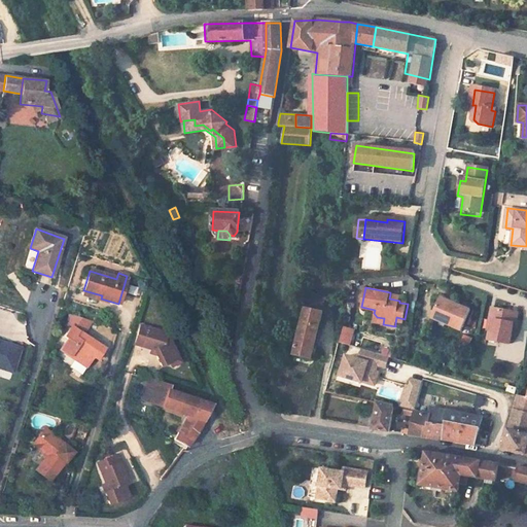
[(83,290),(82,295),(100,301),(101,299),(102,295),(83,290)]
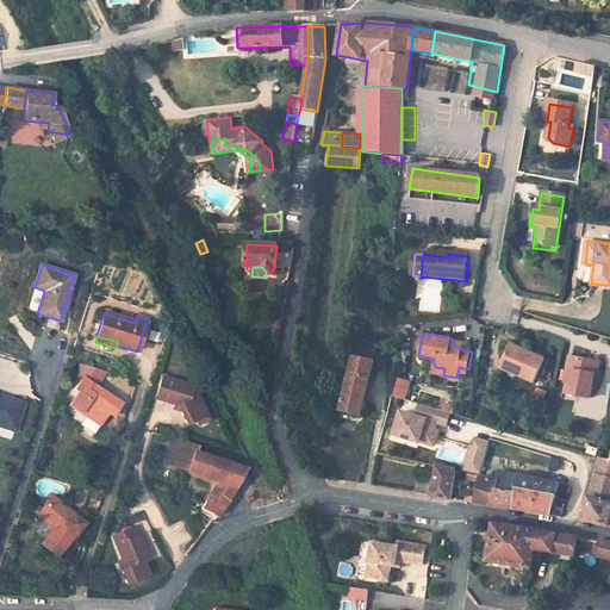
[(354,338),(352,358),(374,362),(378,344),(354,338)]
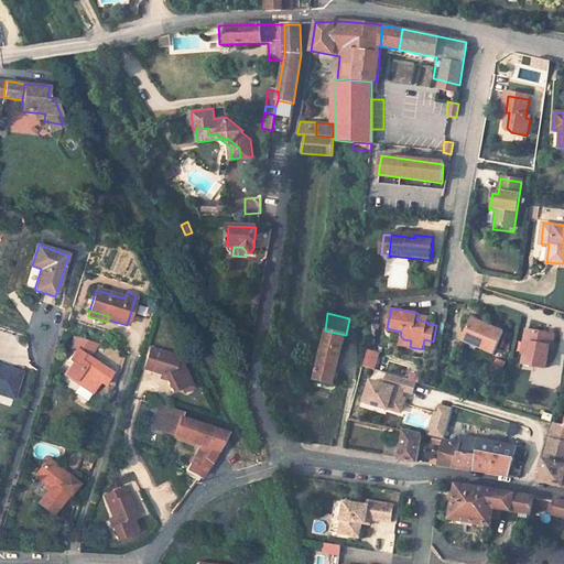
[(462,340),(495,356),(506,333),(496,328),(473,317),(462,340)]
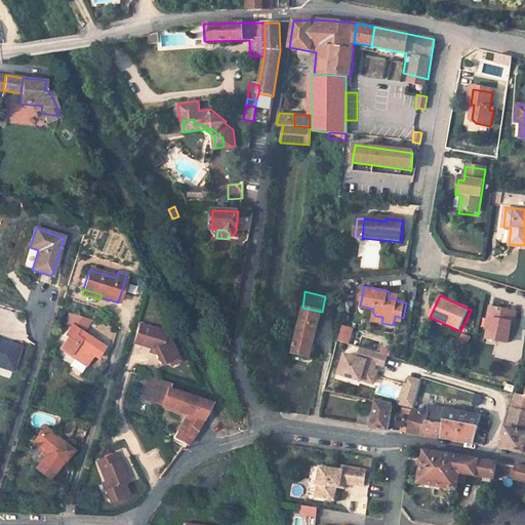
[(303,308),(293,353),(312,357),(322,312),(303,308)]
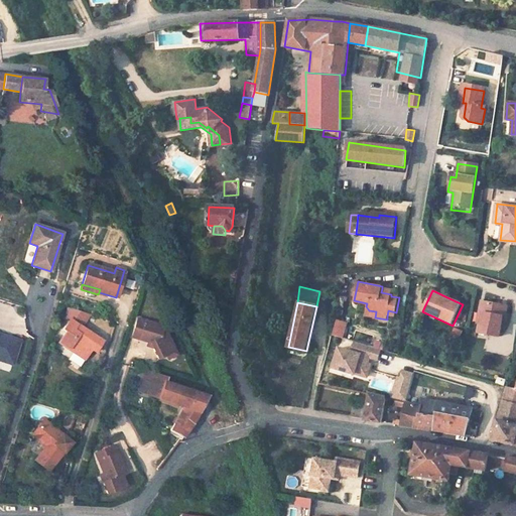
[(484,316),(483,325),(480,325),(479,335),(500,339),(503,317),(501,317),(503,306),(486,304),(484,303),(482,316),(484,316)]
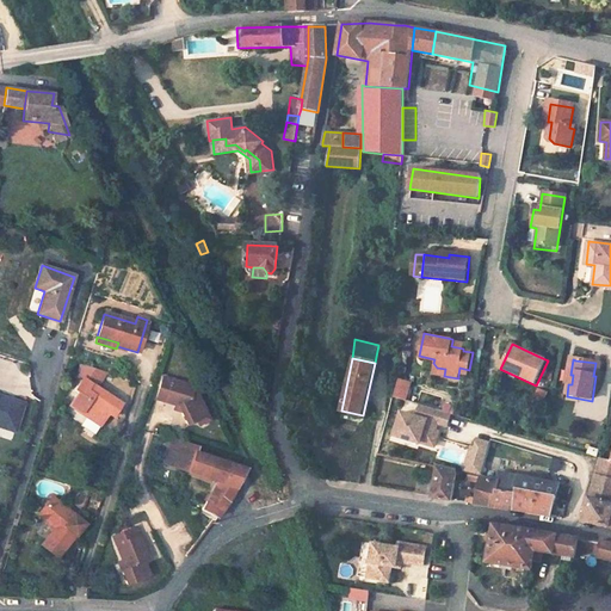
[(431,374),(444,376),(445,369),(437,368),(433,363),(431,374)]
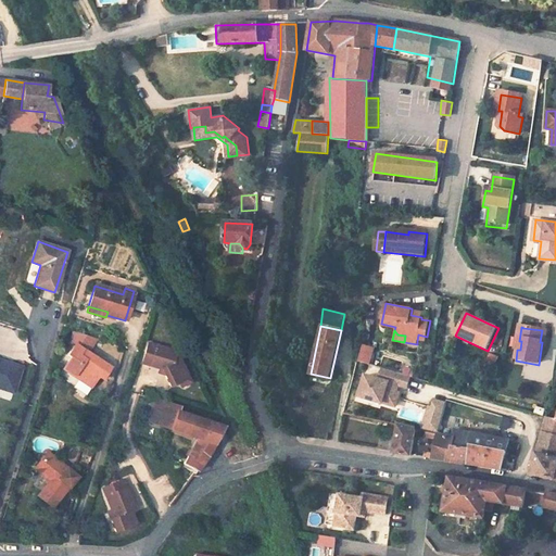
[(74,345),(67,355),(71,357),(64,369),(78,380),(80,377),(92,386),(98,377),(102,379),(110,368),(87,353),(93,343),(96,339),(75,332),(72,343),(74,345)]
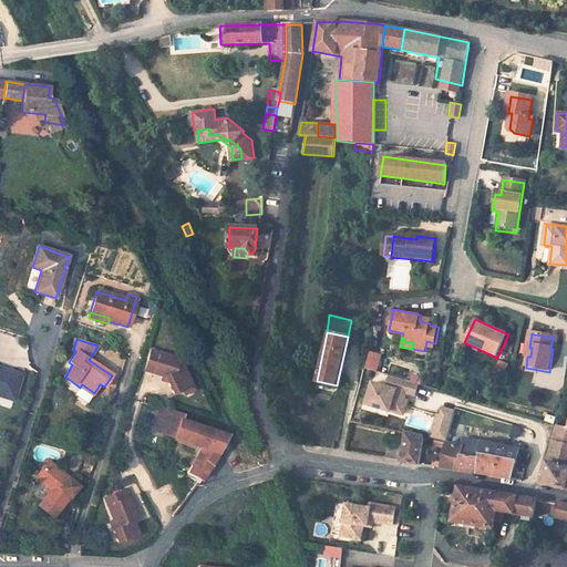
[(179,358),(152,349),(145,369),(163,374),(161,379),(169,381),(176,394),(184,390),(194,384),(185,368),(178,366),(179,358)]
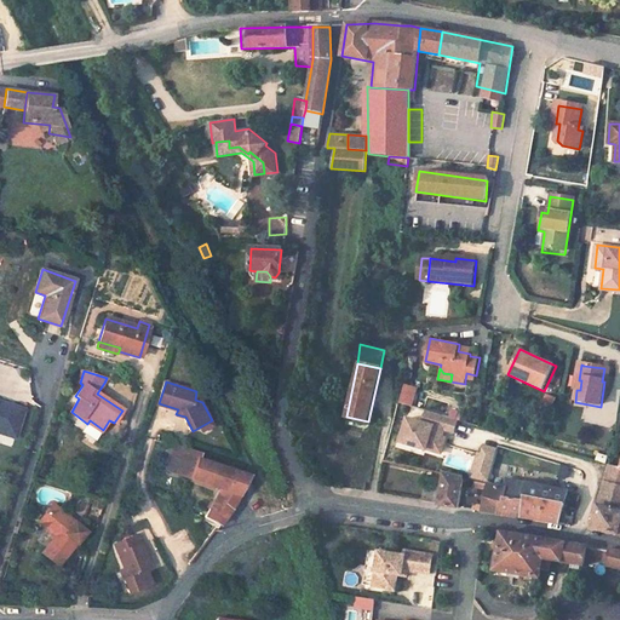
[(406,385),(401,402),(412,406),(417,388),(406,385)]
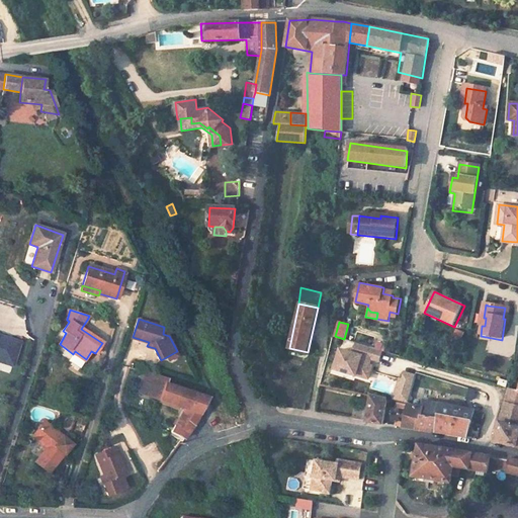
[(453,338),(462,340),(464,331),(455,329),(453,338)]
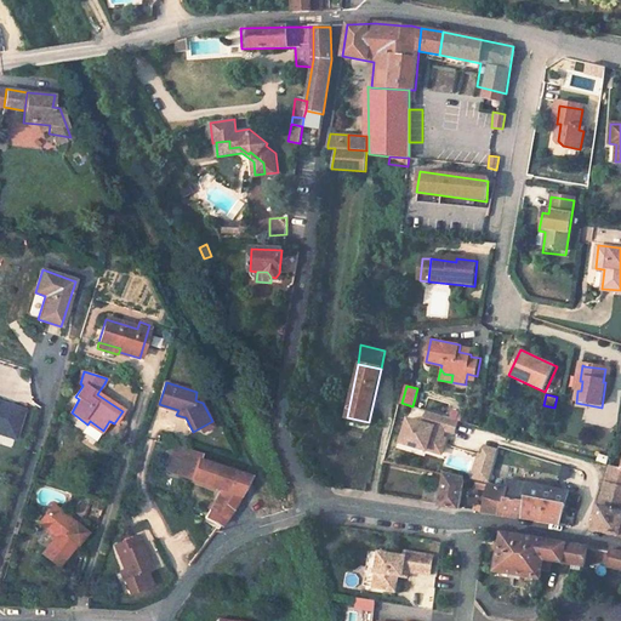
[(0,433),(15,438),(23,411),(0,403),(0,433)]
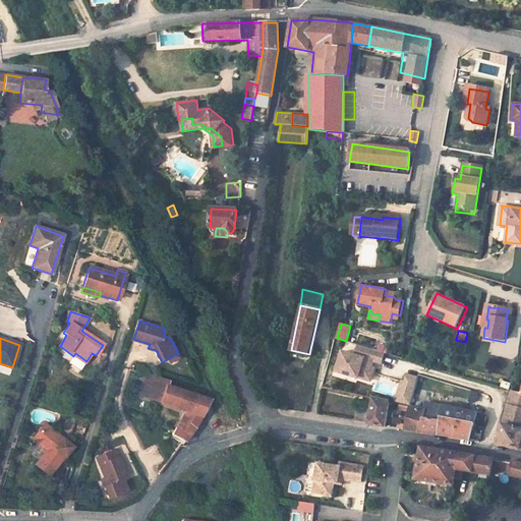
[(374,368),(368,366),(371,360),(381,363),(383,355),(360,347),(357,356),(342,350),(335,369),(370,382),(374,368)]
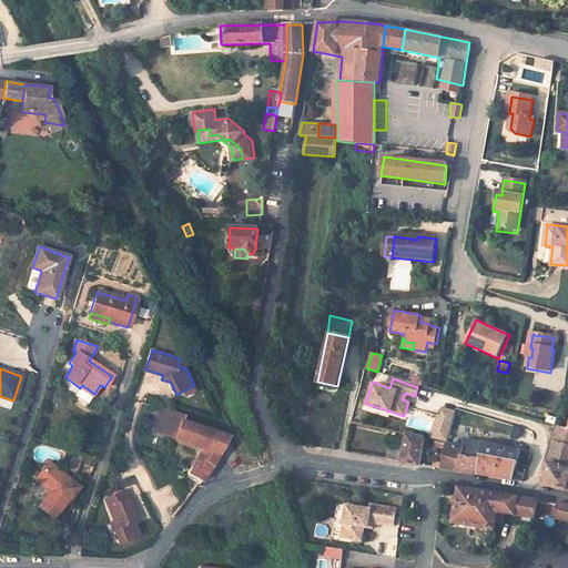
[(80,388),(78,391),(91,399),(94,394),(82,385),(80,388)]
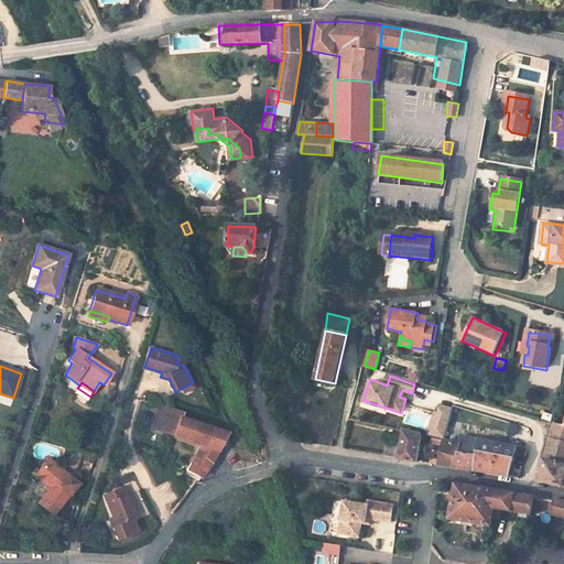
[(195,387),(193,382),(183,388),(185,392),(195,387)]
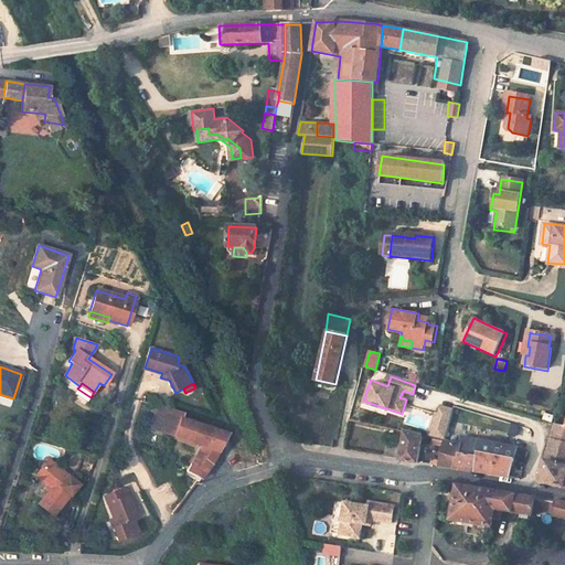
[(447,439),(451,407),(435,405),(430,436),(447,439)]
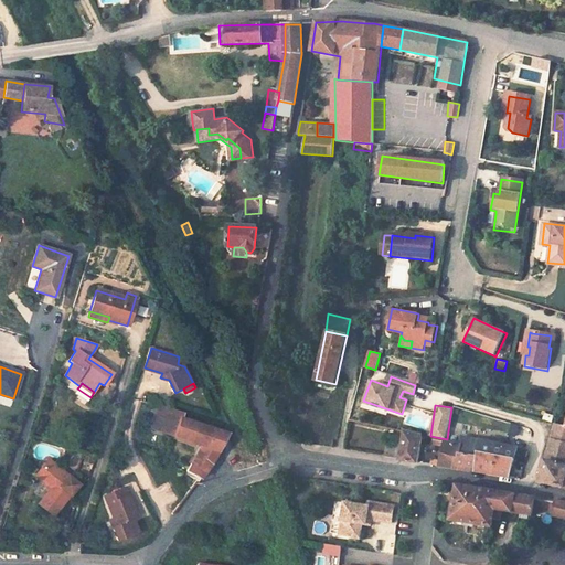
[(157,406),(149,428),(162,434),(163,432),(174,436),(181,419),(182,415),(157,406)]
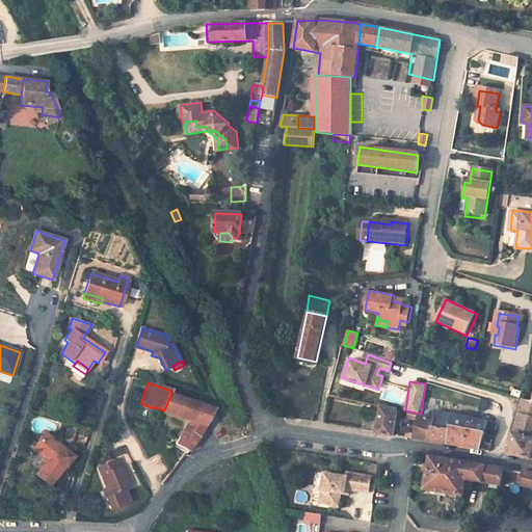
[(170,395),(164,410),(188,419),(176,444),(188,450),(188,449),(198,435),(213,408),(170,395)]
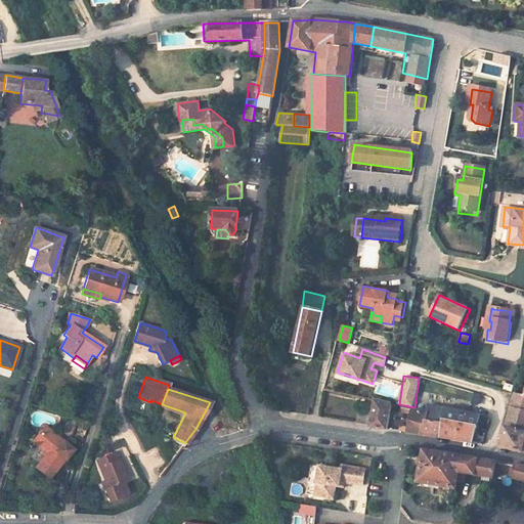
[(473,393),(472,404),(479,405),(481,394),(473,393)]
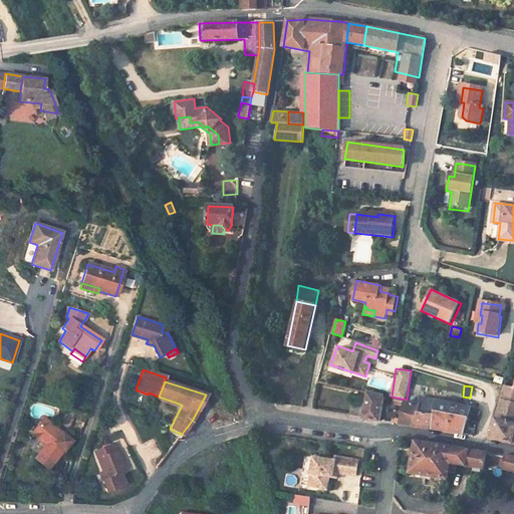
[(513,388),(505,386),(502,400),(513,403),(513,388)]
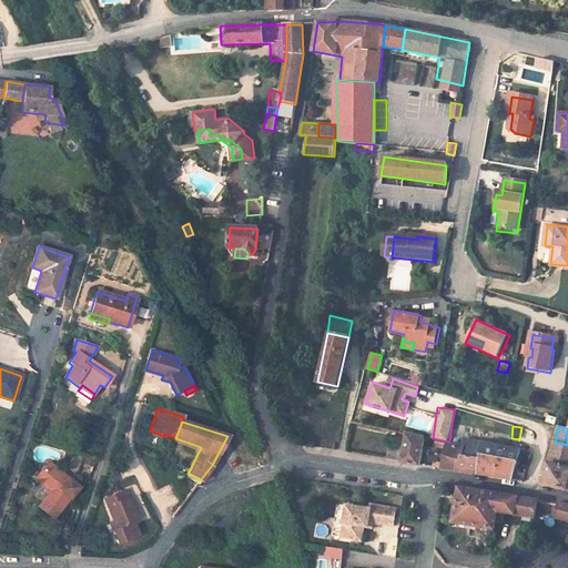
[(402,463),(402,464),(419,466),(424,437),(407,433),(402,463)]
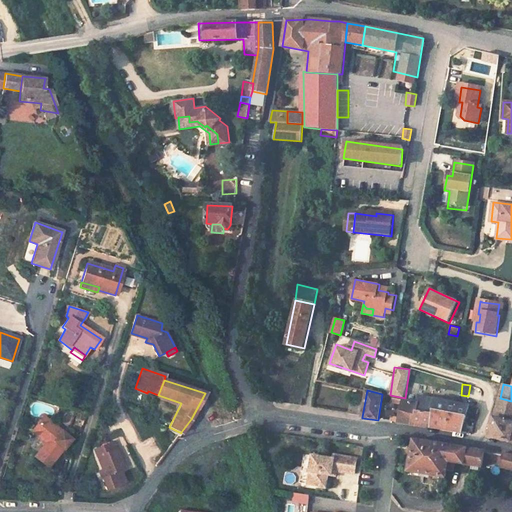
[(433,413),(433,411),(465,418),(468,410),(469,405),(464,404),(465,402),(459,399),(446,396),(445,401),(432,398),(421,394),(419,394),(418,399),(418,401),(417,411),(433,413)]
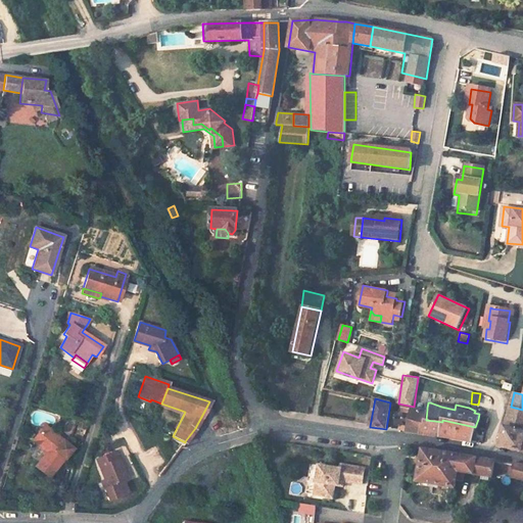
[(399,406),(398,411),(412,414),(413,409),(399,406)]
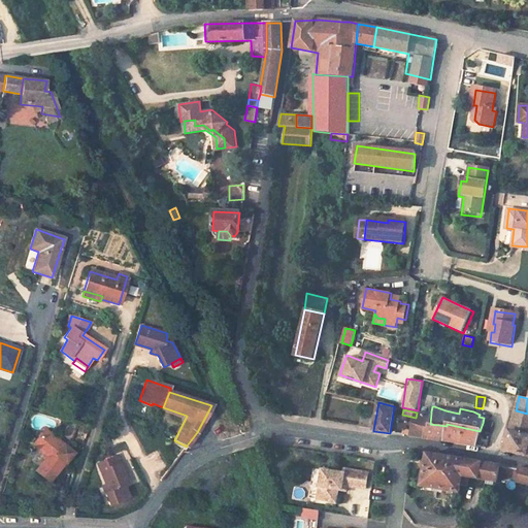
[(413,430),(410,435),(420,437),(425,438),(428,423),(430,424),(431,414),(427,413),(417,410),(417,413),(416,418),(413,430)]
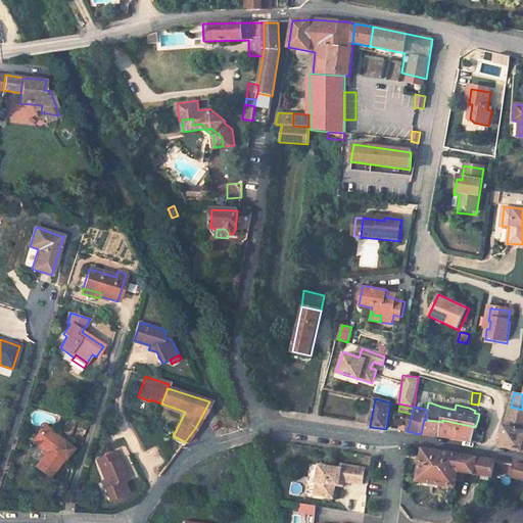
[(522,410),(511,407),(501,446),(522,453),(522,449),(522,410)]
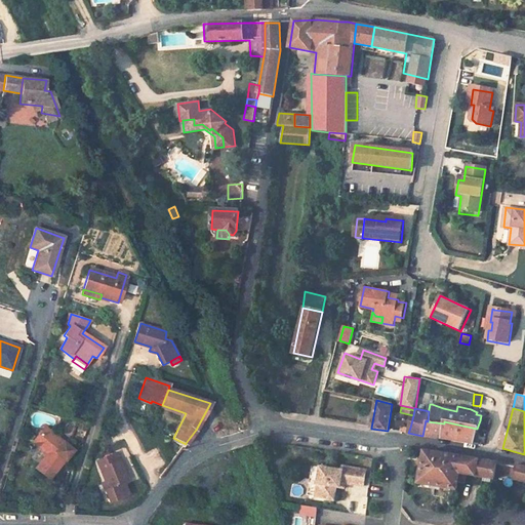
[(426,420),(422,436),(442,439),(444,423),(428,421),(426,420)]
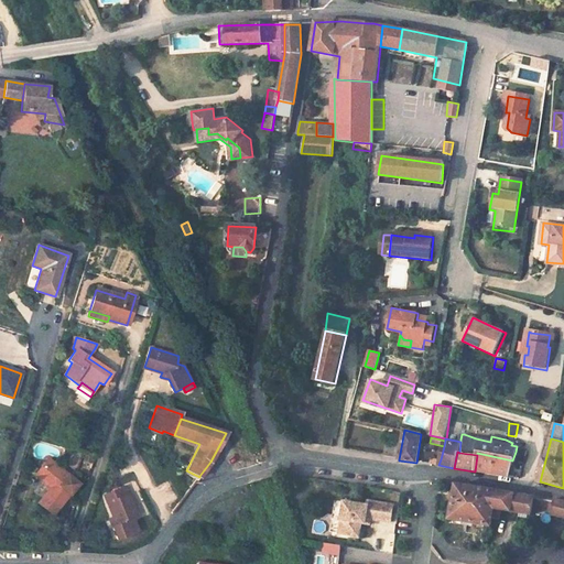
[(477,453),(477,455),(475,472),(509,477),(512,461),(477,453)]
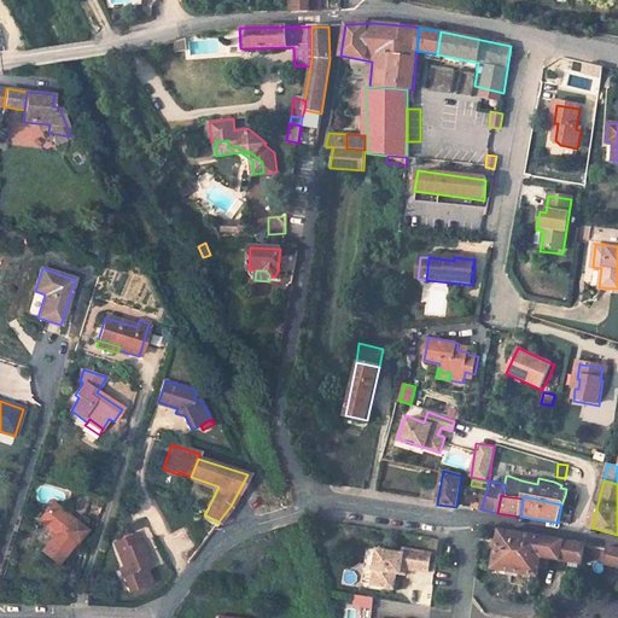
[(85,531),(52,503),(39,520),(56,535),(42,551),(58,564),(85,531)]
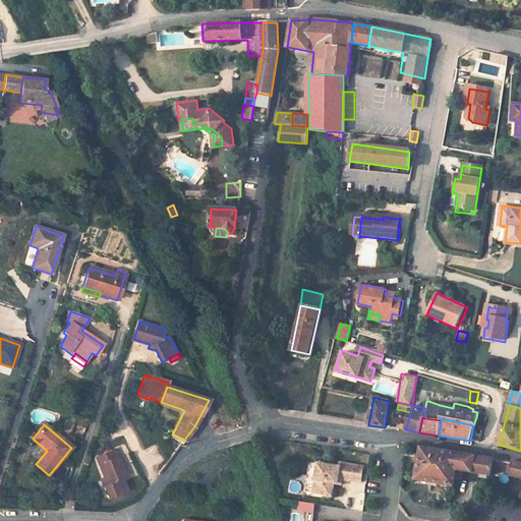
[(421,447),(415,479),(453,485),(455,478),(461,479),(462,470),(479,474),(478,477),(483,478),(484,474),(490,475),(491,469),(511,473),(513,462),(458,453),(421,447)]
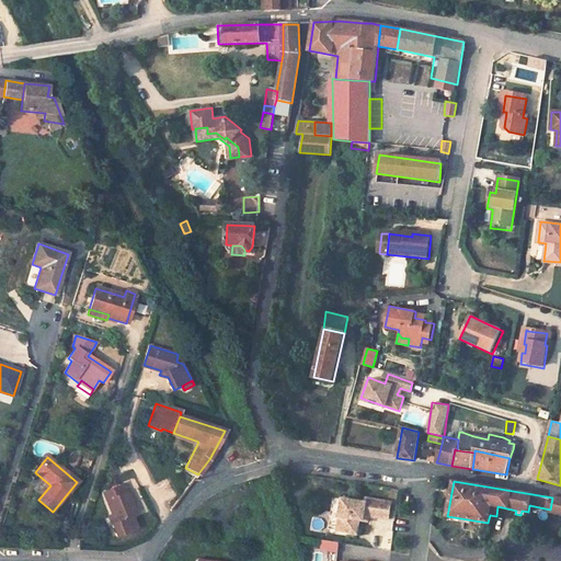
[(124,484),(106,492),(109,500),(106,501),(112,515),(115,524),(112,525),(116,537),(137,528),(133,517),(132,514),(136,512),(124,484)]
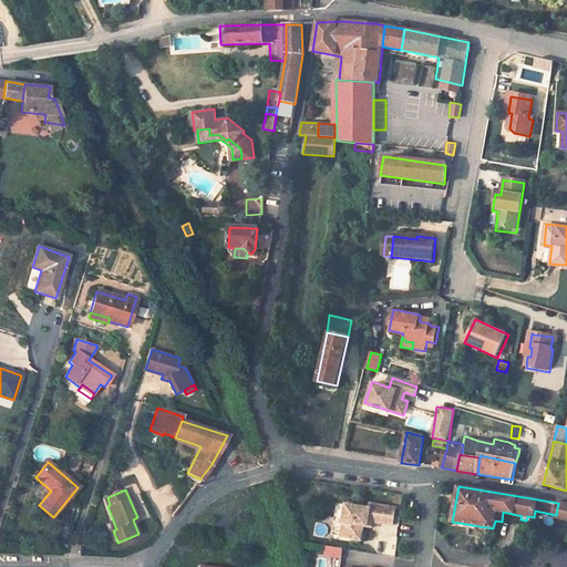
[(556,515),(556,517),(566,519),(566,503),(558,502),(558,503),(556,515)]
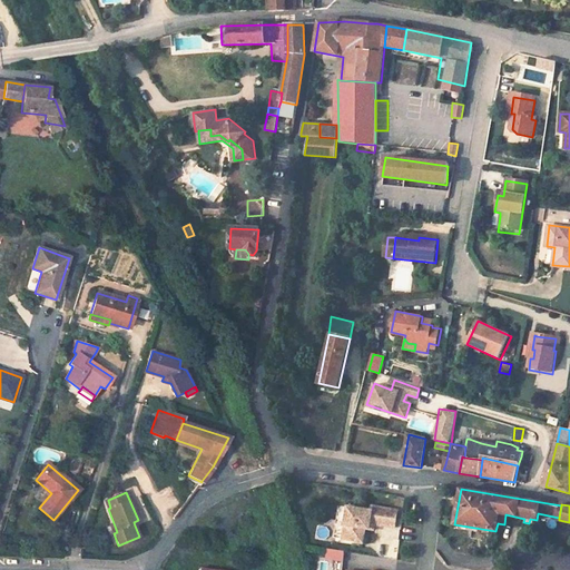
[(371,511),(347,508),(343,540),(363,543),(365,529),(369,530),(370,524),(394,528),(397,511),(372,507),(371,511)]
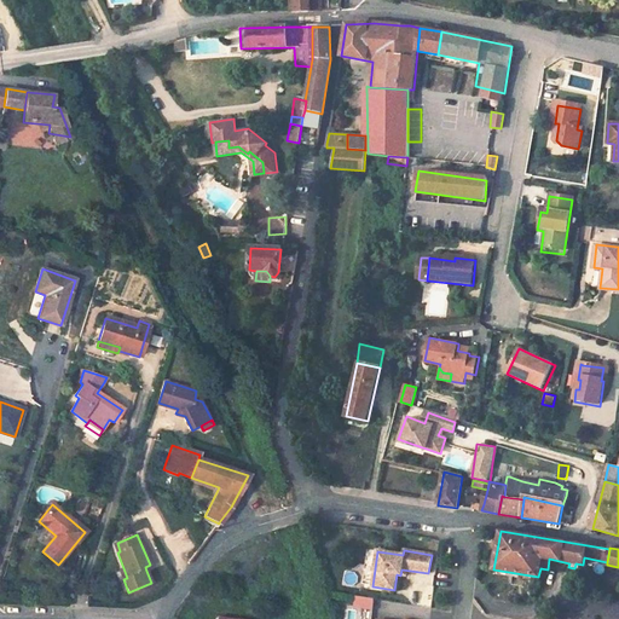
[(371,618),(372,596),(353,596),(353,608),(360,608),(360,618),(371,618)]
